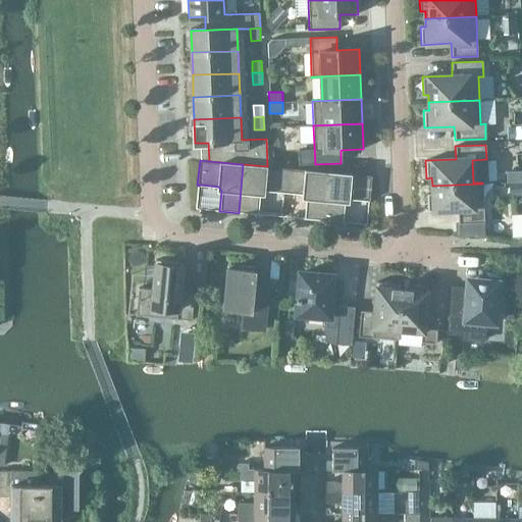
[(263,191),(283,193),(285,168),(267,166),(243,164),(239,213),(258,214),(260,194),(263,191)]
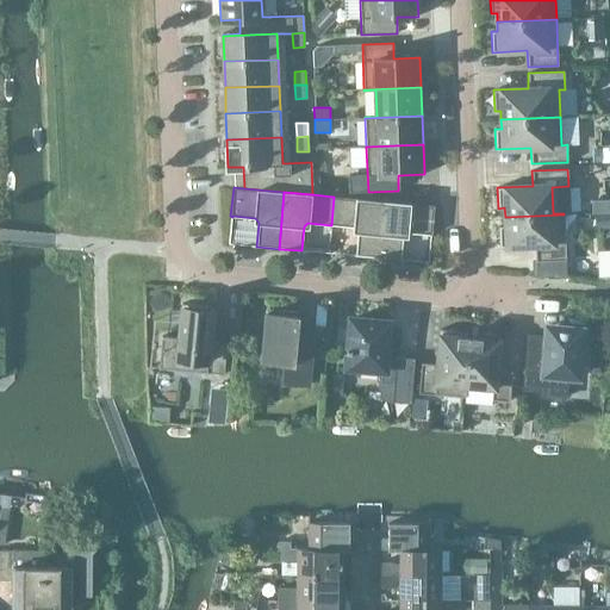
[(356,255),(378,257),(384,201),(334,197),(331,225),(354,226),(358,231),(356,255)]
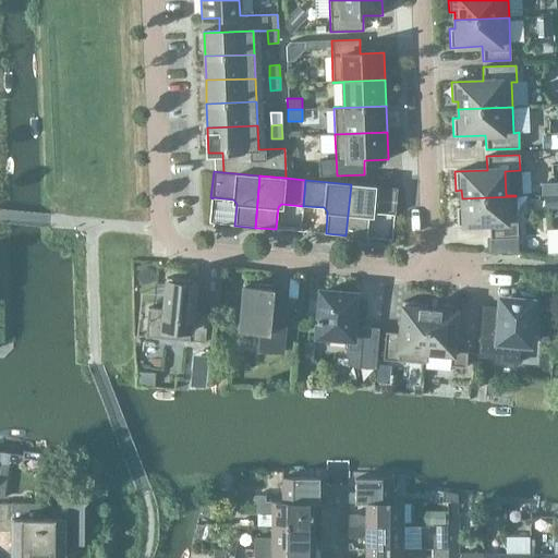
[(557,183),(543,184),(543,194),(557,193),(557,183)]
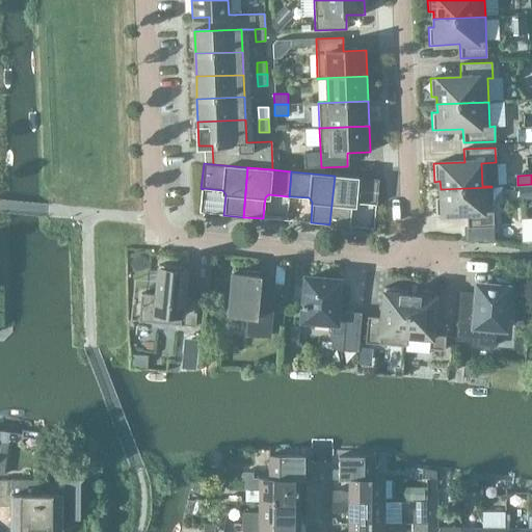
[(355,202),(375,204),(375,205),(376,205),(378,180),(335,176),(329,224),(349,227),(351,206),(355,202)]
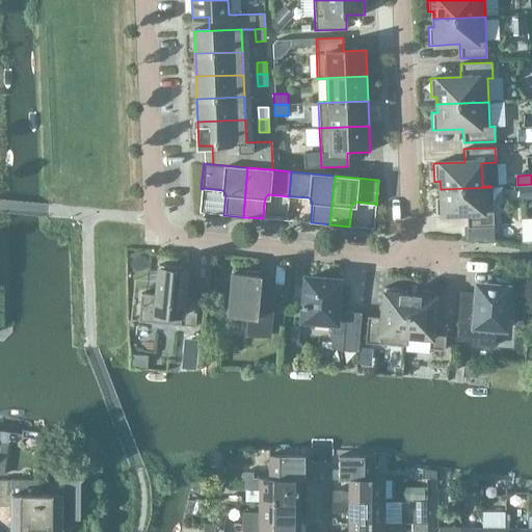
[(435,215),(467,214),(467,228),(494,227),(491,187),(441,189),(441,196),(435,197),(435,215)]
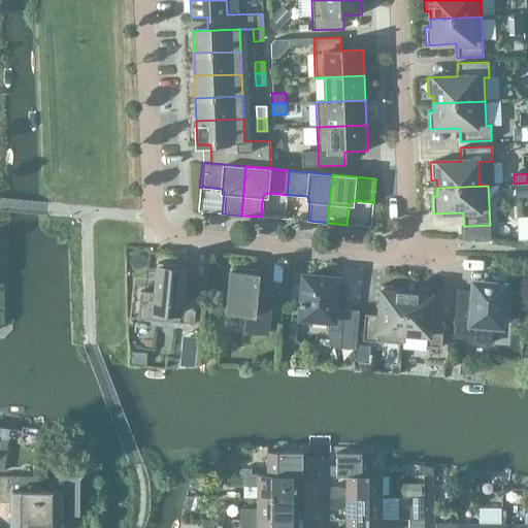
[(185,265),(158,263),(155,292),(140,291),(137,319),(193,324),(196,296),(182,295),(185,265)]
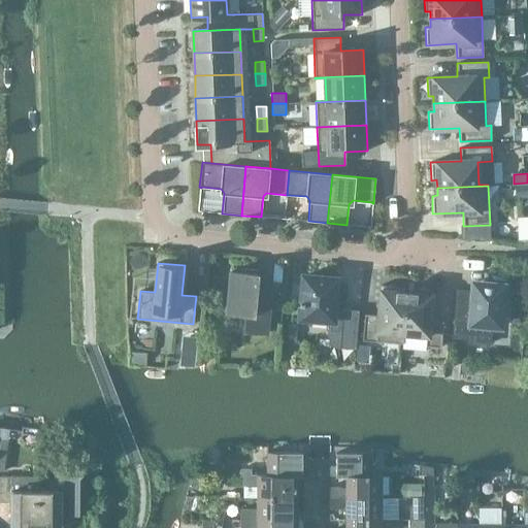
[(230,271),(227,312),(246,314),(244,331),(267,333),(270,292),(256,291),(258,269),(240,268),(240,272),(230,271)]
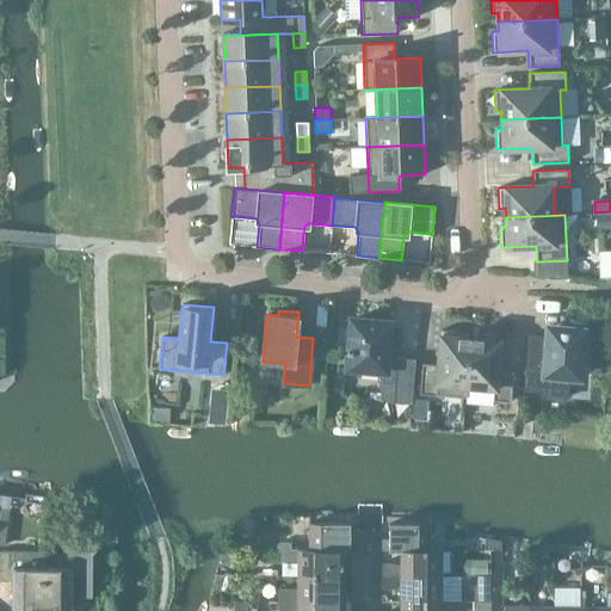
[(351,320),(347,368),(382,370),(381,383),(380,401),(392,402),(411,403),(414,359),(395,357),(395,362),(386,360),(389,322),(351,320)]
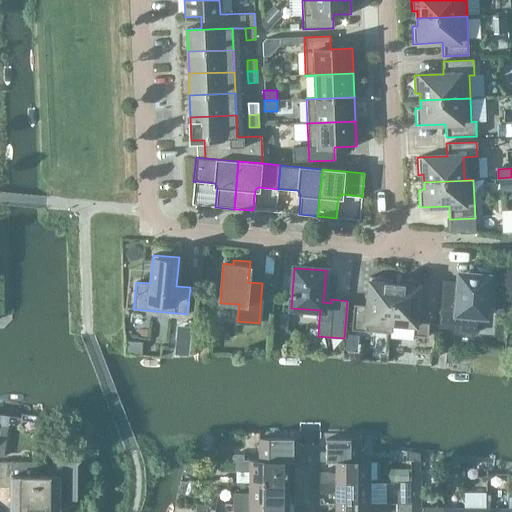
[(443,284),(439,326),(454,328),(453,332),(474,334),(476,315),(484,316),(488,276),(459,274),(458,286),(443,284)]
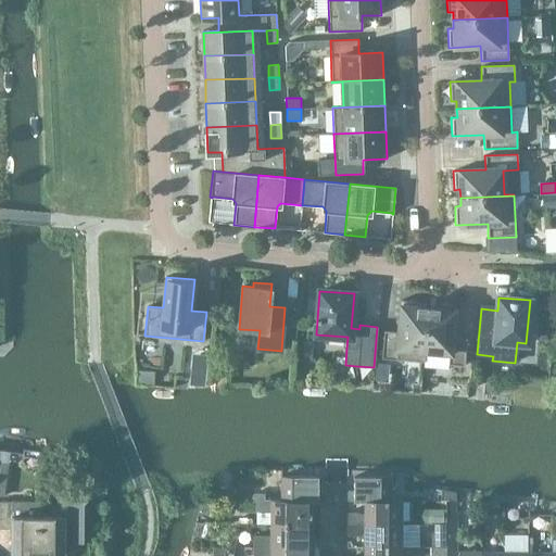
[(419,307),(420,302),(401,300),(399,331),(383,330),(381,358),(422,362),(428,308),(419,307)]
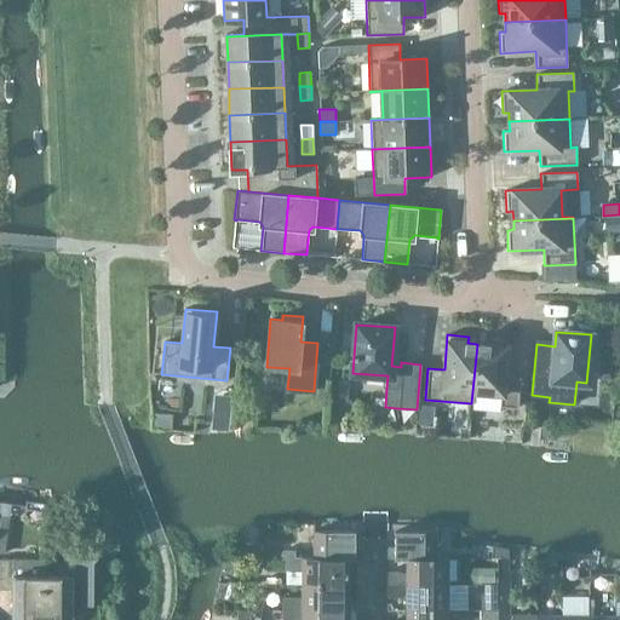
[(486,344),(477,344),(471,403),(472,403),(474,392),(500,395),(499,406),(517,408),(520,377),(504,375),(507,340),(487,338),(486,344)]
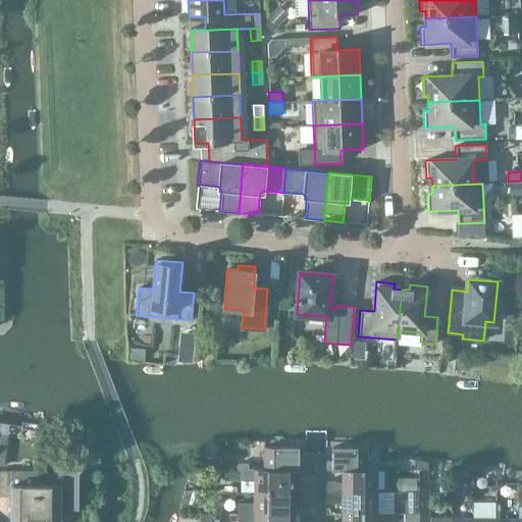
[(263,470),(294,470),(305,470),(305,462),(299,462),(299,448),(263,448),(263,469),(263,470)]
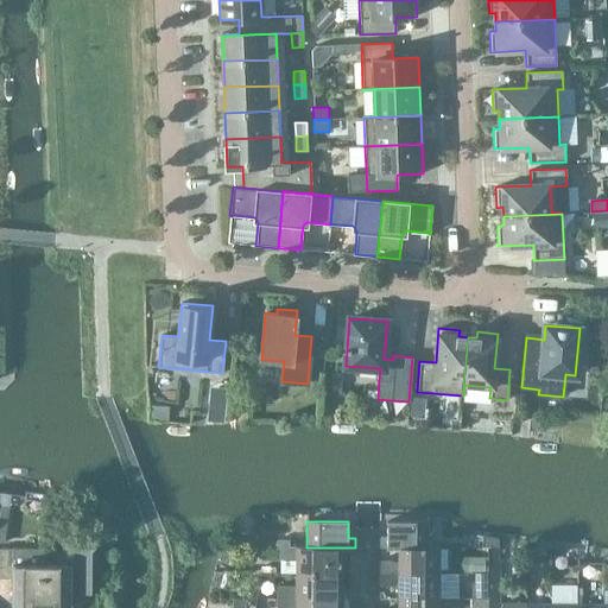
[(379,548),(398,548),(428,548),(428,546),(428,521),(386,521),(386,538),(379,538),(379,548)]
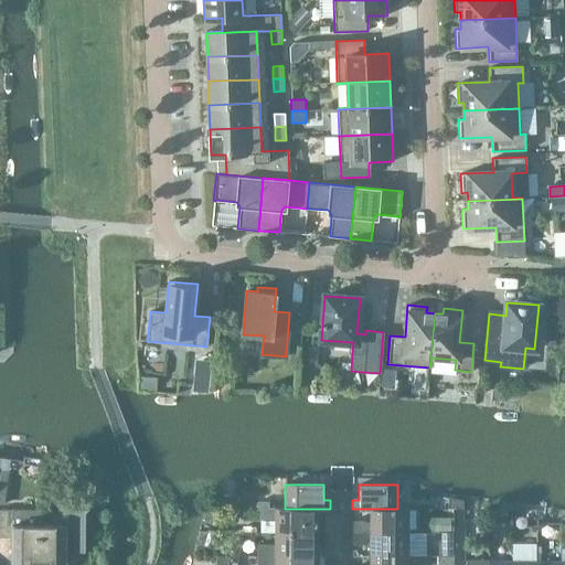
[(257,497),(257,509),(268,509),(268,508),(268,497),(257,497)]
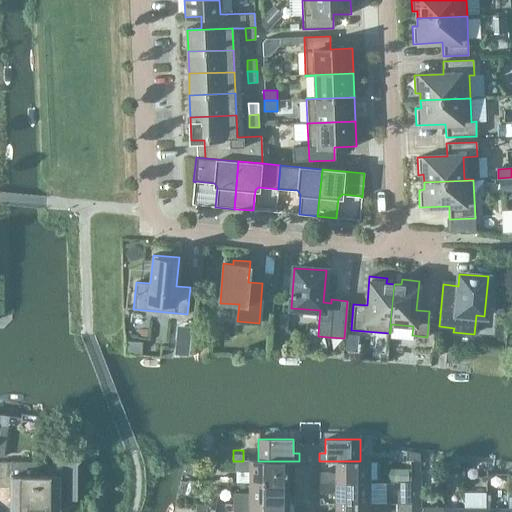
[(406,461),(419,460),(419,454),(406,451),(406,461)]
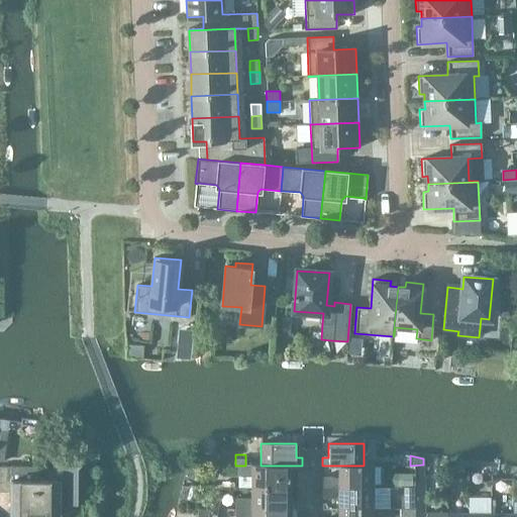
[(251,477),(251,487),(291,487),(291,466),(261,466),(261,464),(245,464),(245,466),(235,466),(235,476),(251,477)]
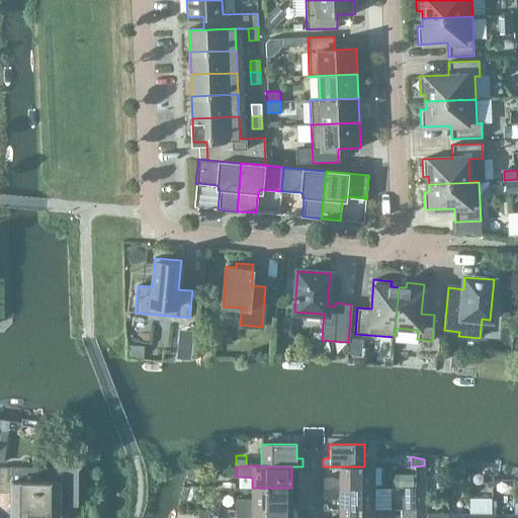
[(339,477),(323,477),(323,488),(374,488),(374,465),(364,465),(364,466),(339,466),(339,477)]
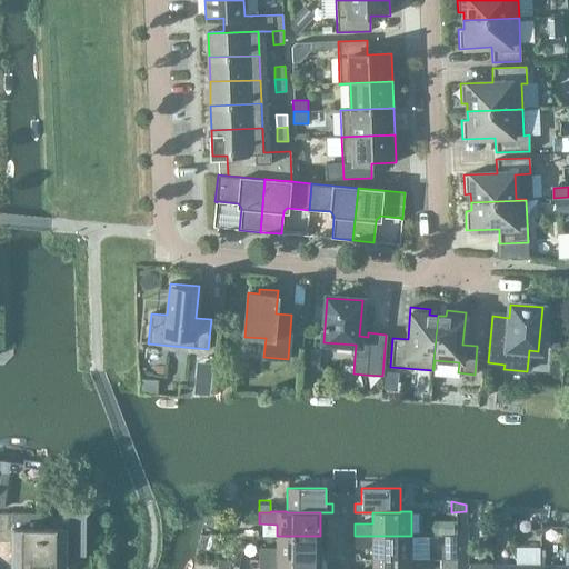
[(0,512),(0,540),(11,540),(11,567),(39,567),(39,528),(39,513),(0,512)]
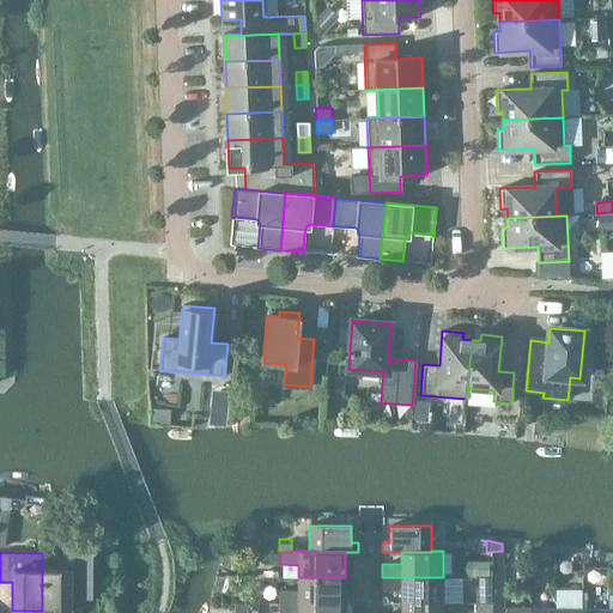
[(71,570),(42,569),(42,611),(72,611),(72,601),(86,601),(86,553),(71,553),(71,570)]
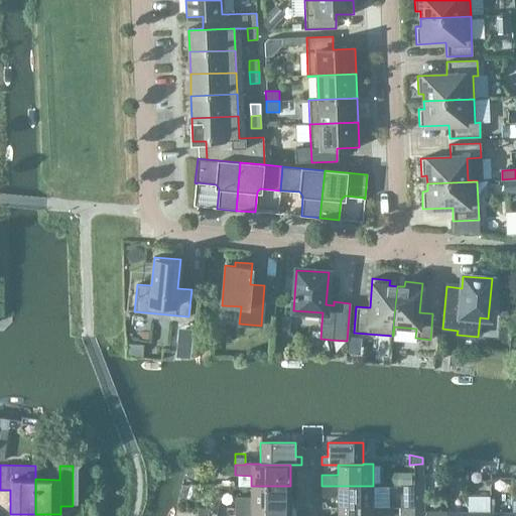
[(395,486),(411,486),(411,473),(395,473),(395,486)]
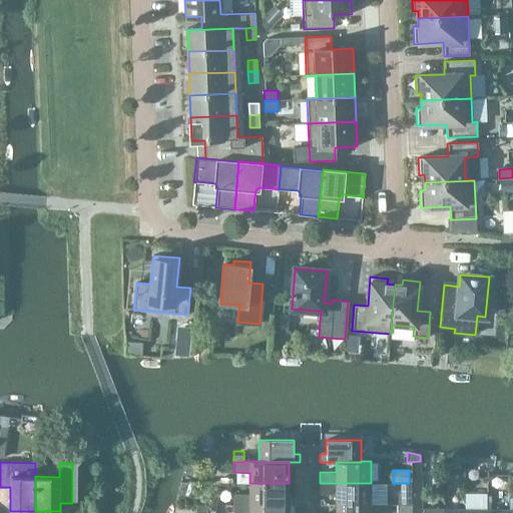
[(289,505),(289,483),(249,483),(249,494),(233,494),(233,505),(289,505)]
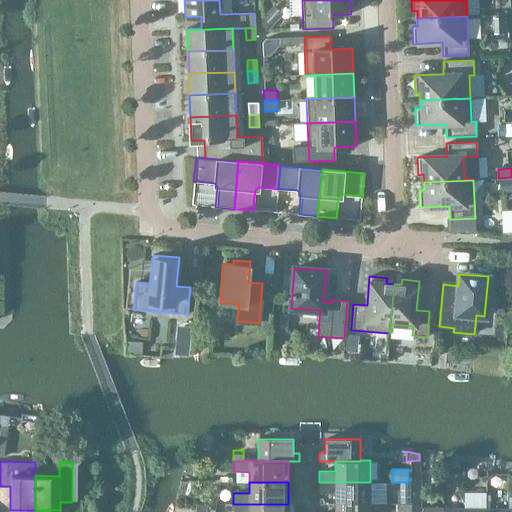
[(370,504),(370,482),(319,482),(319,493),(335,493),(335,504),(370,504)]
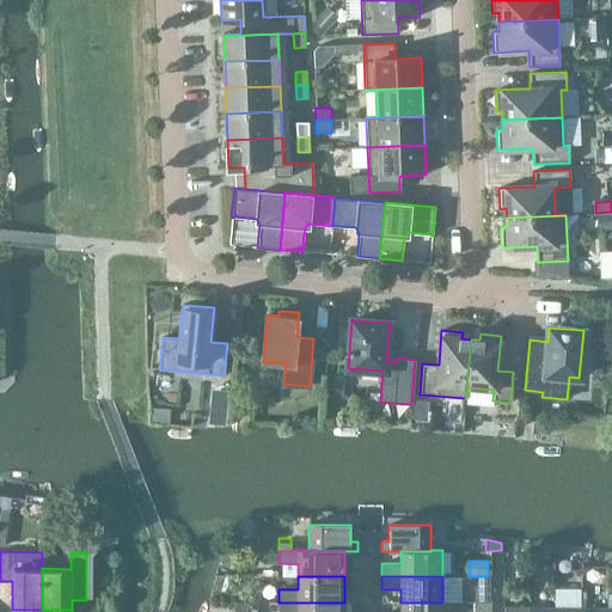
[(490,603),(490,576),(476,576),(476,604),(477,604),(490,603)]
